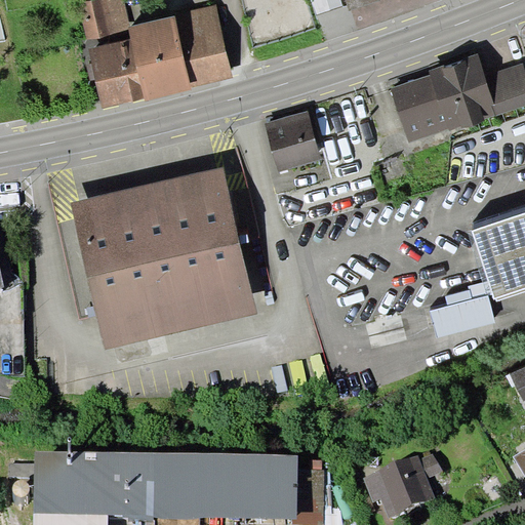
[(128,30),(128,27),(130,26),(124,0),(89,0),(79,3),(87,40),(128,30)]
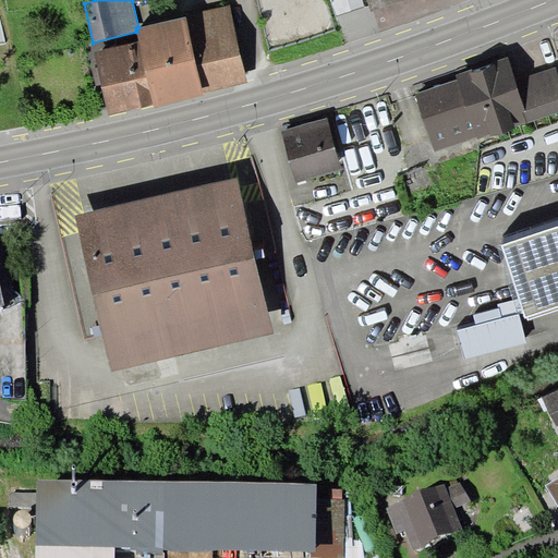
[(367,0),(372,11),(402,0),(367,0)]
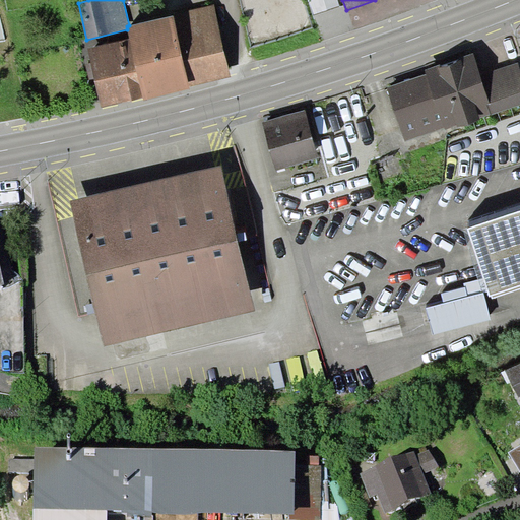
[(214,5),(129,25),(127,26),(127,29),(129,39),(143,96),(144,100),(232,76),(214,5)]
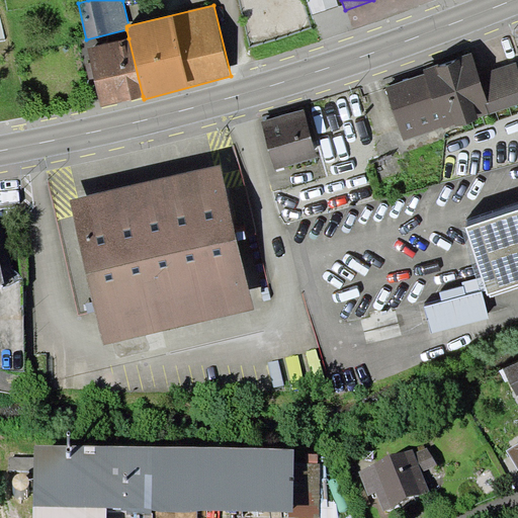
[(143,96),(128,38),(87,48),(101,106),(143,96)]
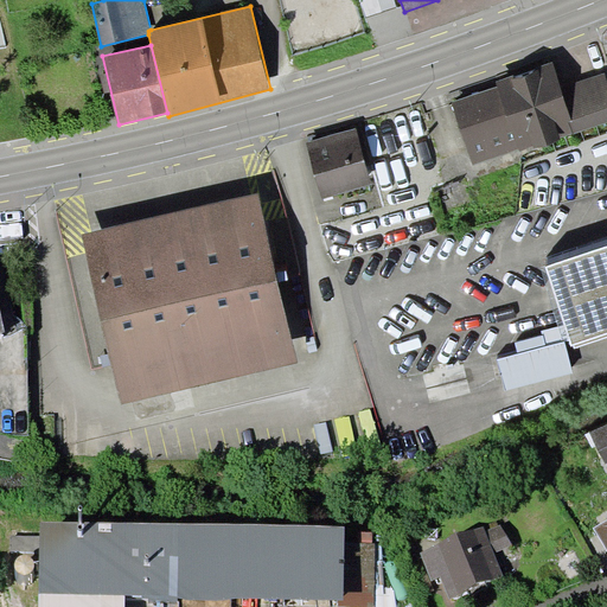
[(498,87),(452,102),(472,164),(519,148),(521,151),(606,121),(606,81),(605,72),(562,87),(553,62),(496,82),(498,87)]
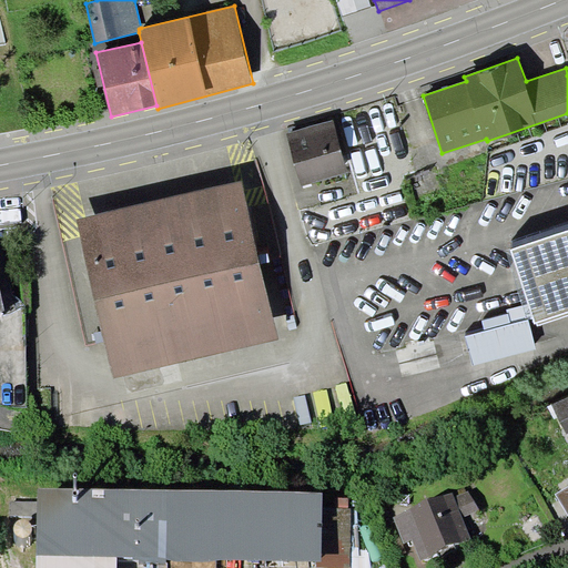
[(333,120),(286,134),(302,185),(348,172),(333,120)]
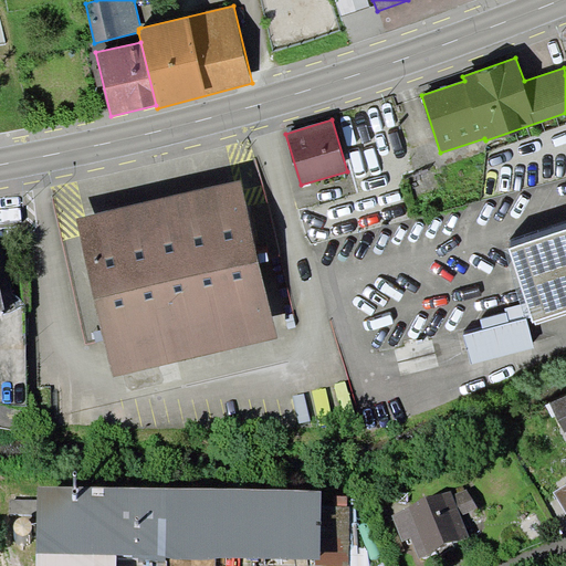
[(241,180),(76,218),(114,377),(278,339),(241,180)]
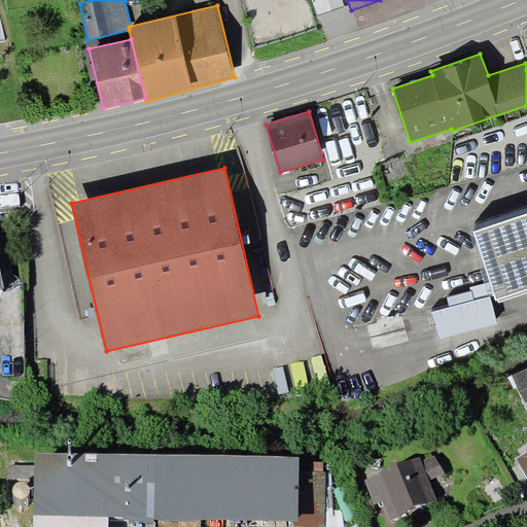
[(526,213),(473,231),(490,282),(494,295),(496,301),(498,300),(499,302),(526,292),(526,213)]
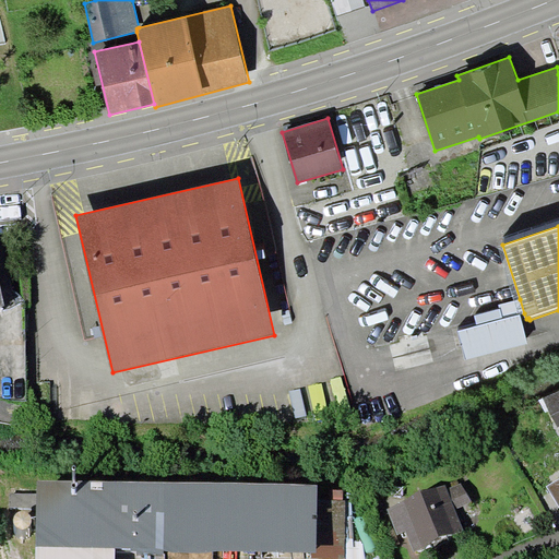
[(477,325),(459,330),(465,359),(527,344),(521,314),(524,313),(520,299),(499,305),(500,309),(474,314),(477,325)]
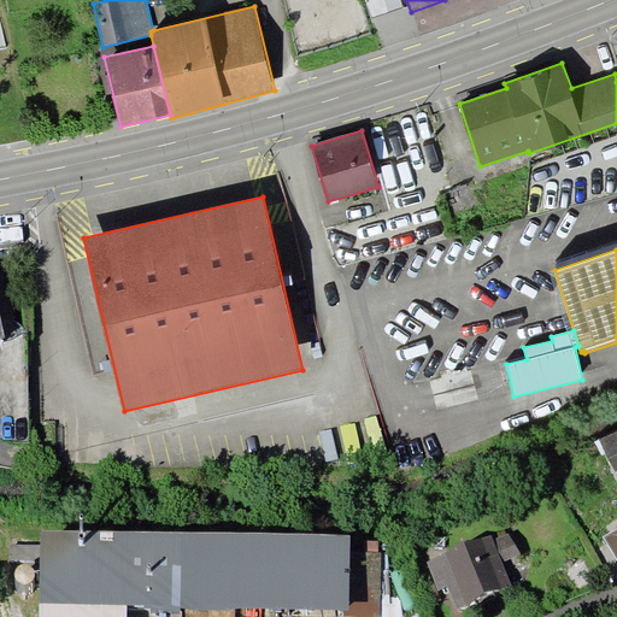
[(616,430),(599,440),(615,471),(616,470),(616,430)]
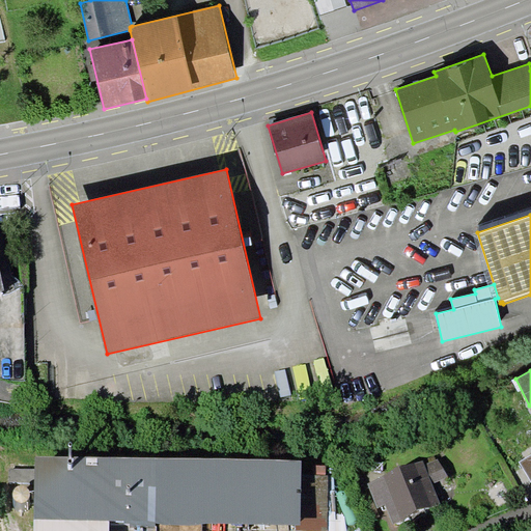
[(530,454),(520,462),(530,480),(530,454)]
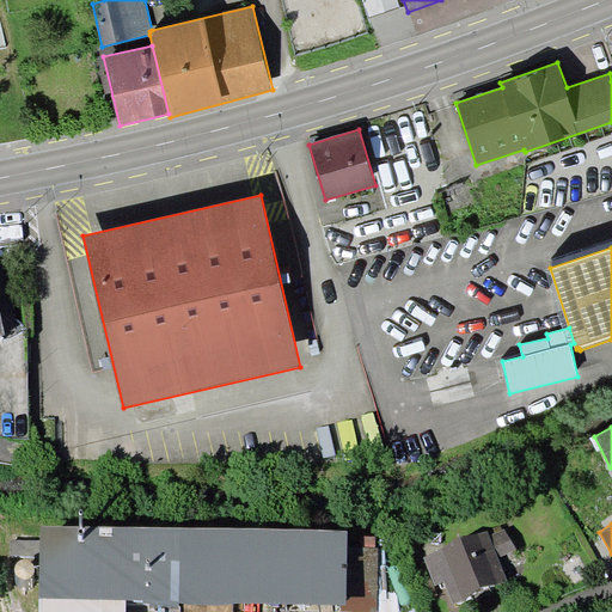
[(41,526),(40,598),(127,600),(341,605),(341,611),(361,611),(377,611),(379,548),(375,548),(375,537),(348,536),(348,531),(41,526)]
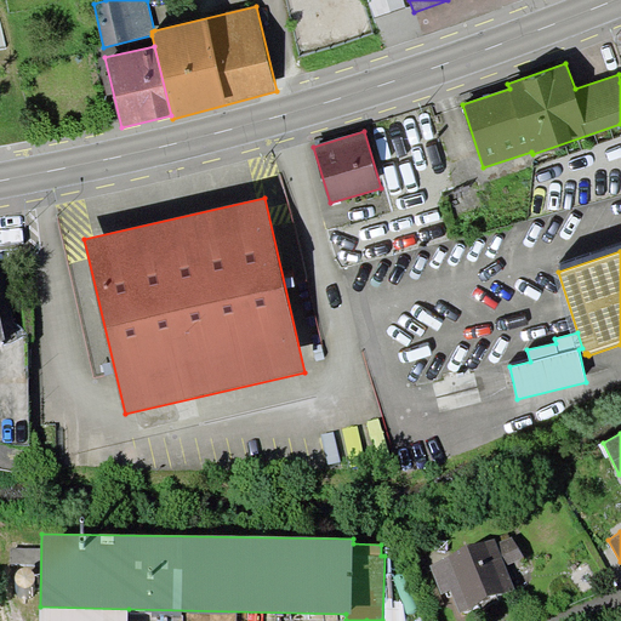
[(516,536),(497,543),(506,564),(524,557),(516,536)]
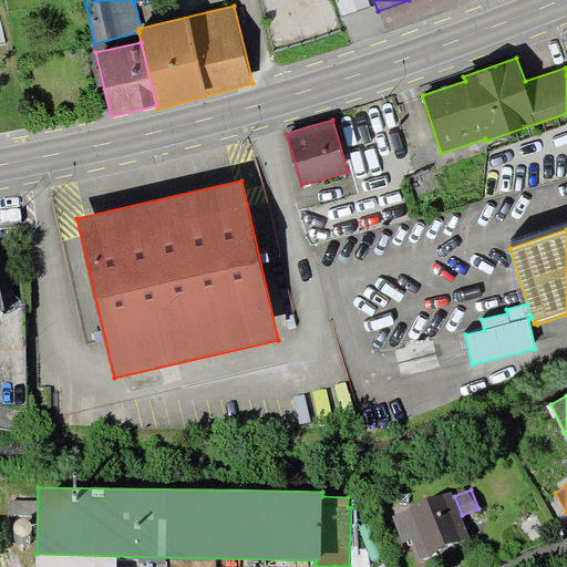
[(454,496),(452,492),(392,516),(403,542),(412,539),(420,559),(471,537),(462,515),(454,496)]
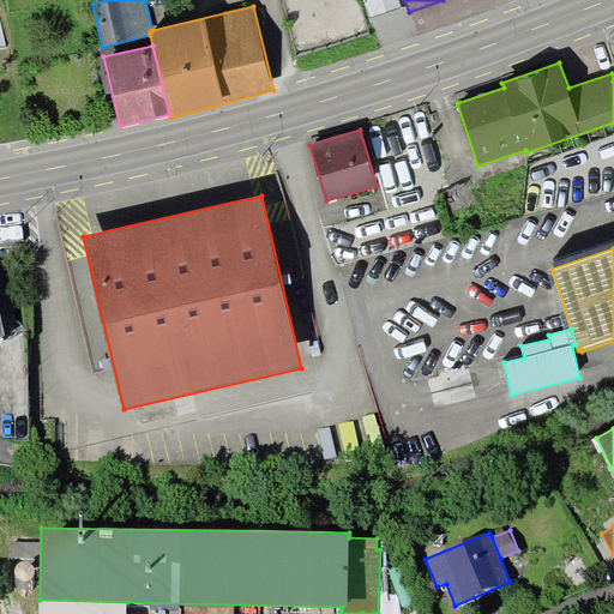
[(38,613),(126,613),(127,602),(40,600),(38,613)]
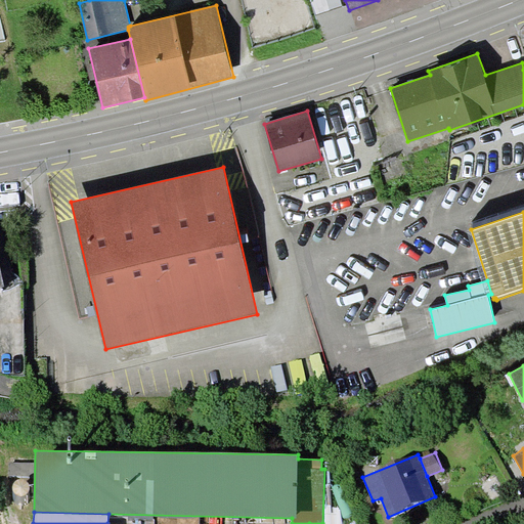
All buildings are outlined.
